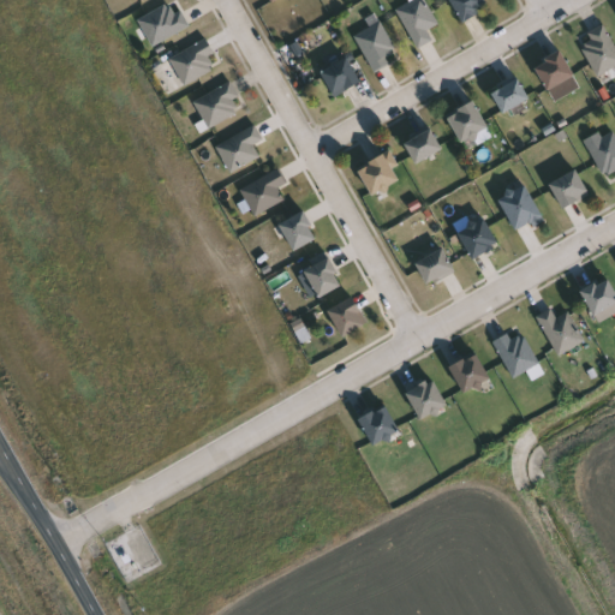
[(427,0),(442,23),(430,31),(436,40),(422,49),(398,13),(417,0),(427,0)]
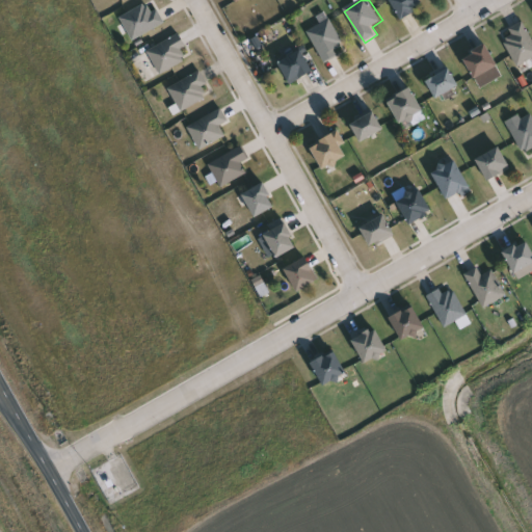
[(420,0),(424,6),(401,20),(389,0),(420,0)]
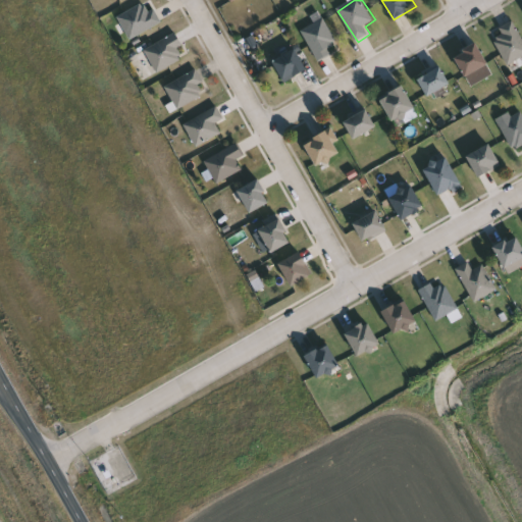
[(162,30),(126,34),(123,12),(148,9),(148,11),(160,10),(162,30)]
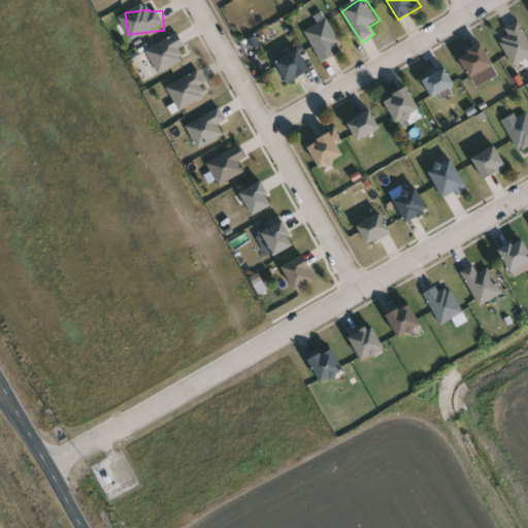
[(345,50),(323,61),(307,30),(330,19),(345,50)]
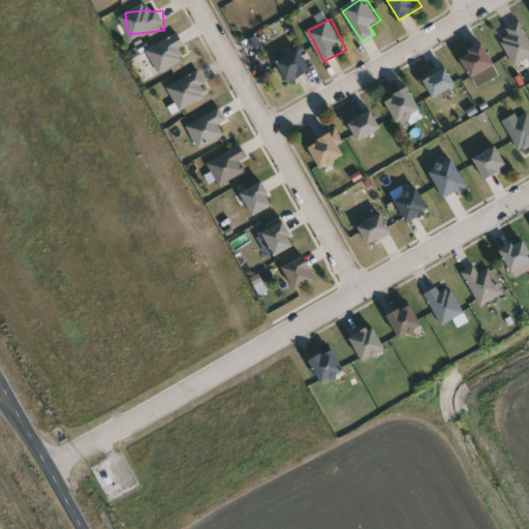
[(500,35),(522,23),(528,35),(528,59),(518,66),(500,35)]
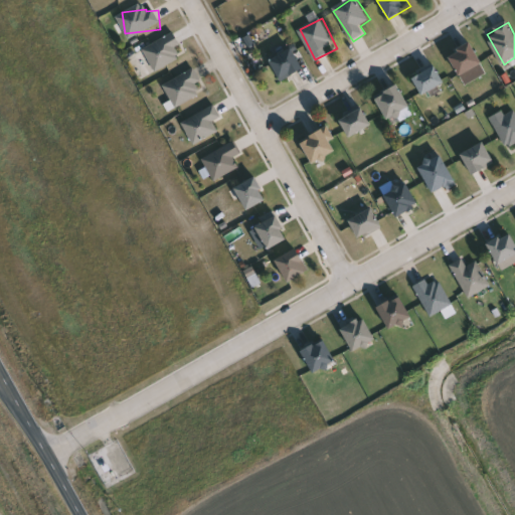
[(179,48),(183,57),(157,72),(145,50),(176,32),(183,46),(179,48)]
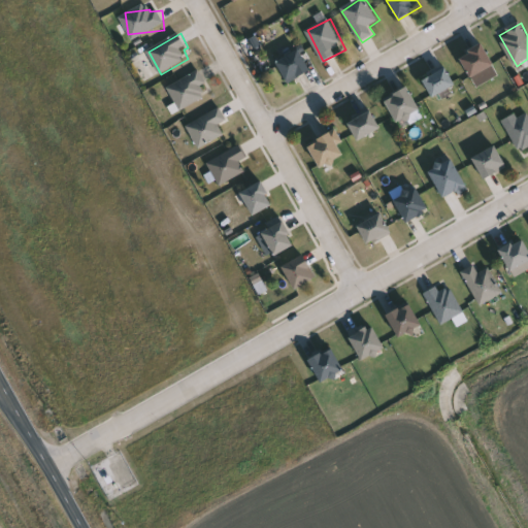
[(471,78),(459,57),(482,44),(494,65),(471,78)]
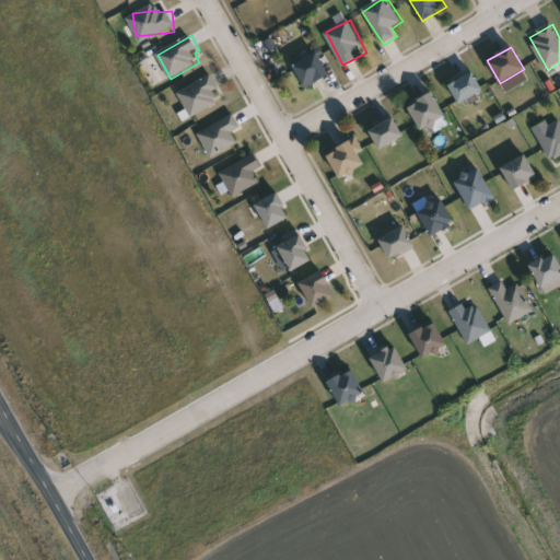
[(330,76),(306,89),(293,67),(317,53),(330,76)]
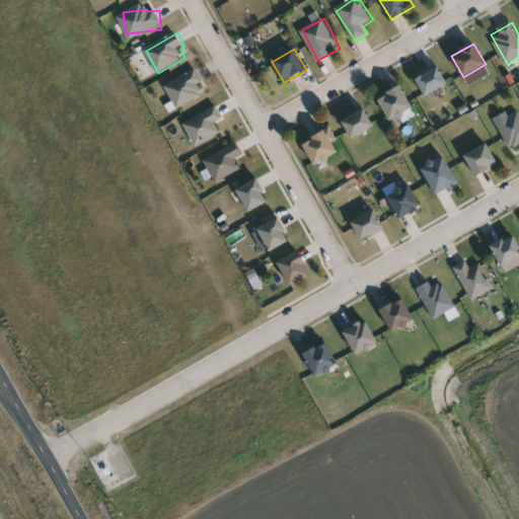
[(449,92),(428,101),(417,77),(438,68),(449,92)]
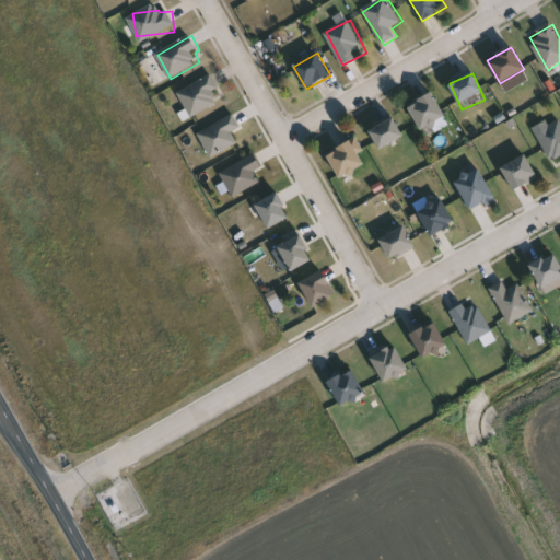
[(220,90),(216,92),(221,104),(191,117),(179,92),(214,77),(220,90)]
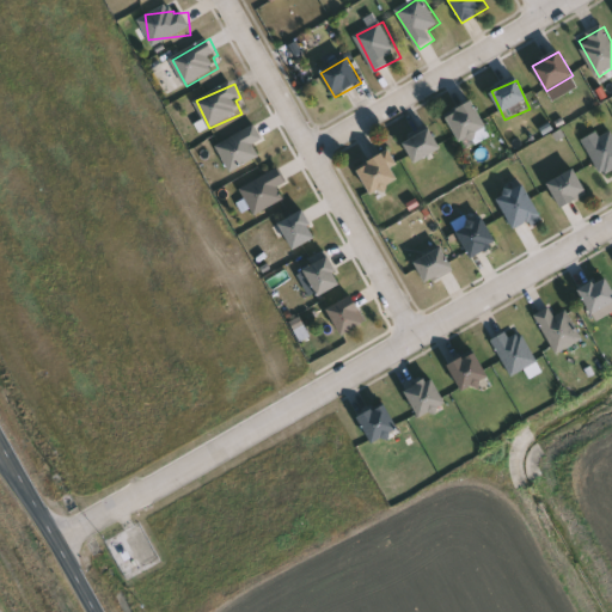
[(487,127),(460,142),(446,117),(472,102),(487,127)]
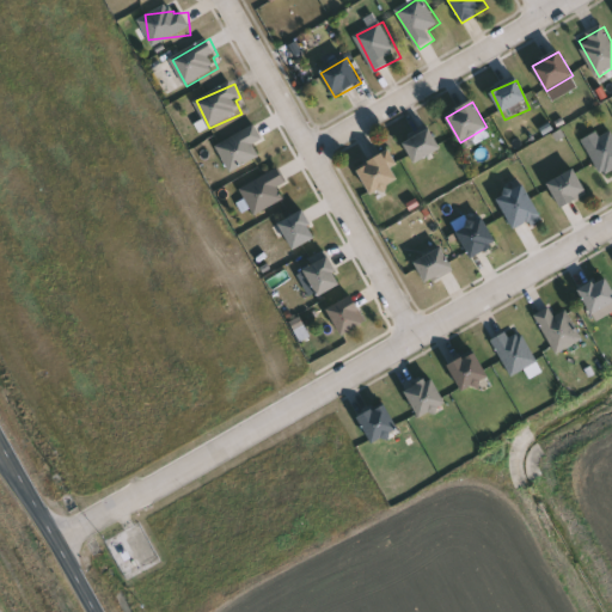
[(265,140),(256,144),(262,159),(231,171),(219,144),(259,127),(265,140)]
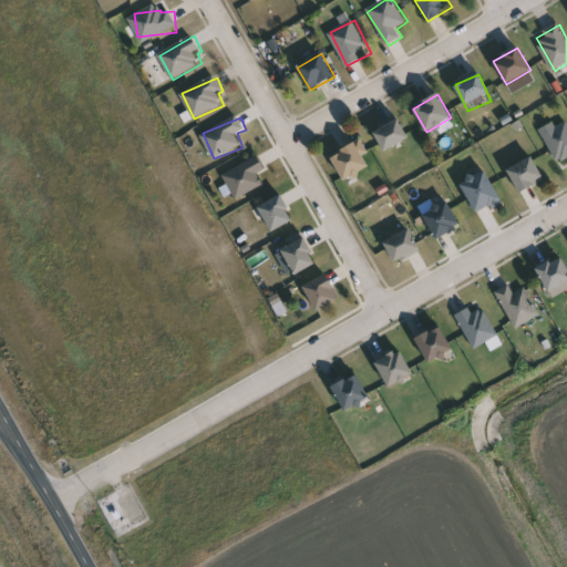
[(409,137),(384,152),(373,133),(398,119),(409,137)]
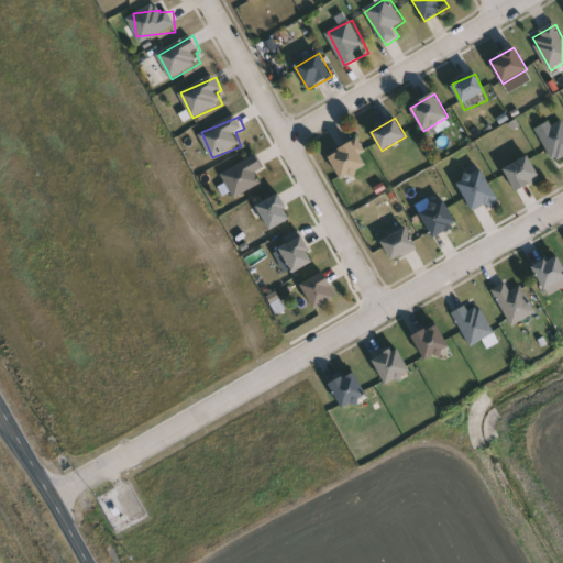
[(562,119),(562,165),(560,167),(539,131),(562,118),(562,119)]
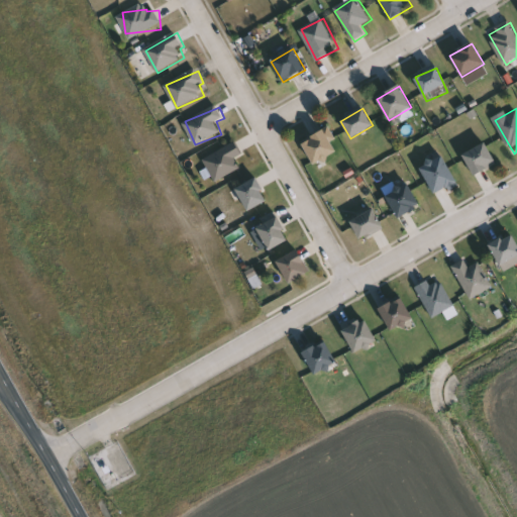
[(326,130),(336,153),(312,165),(302,141),(326,130)]
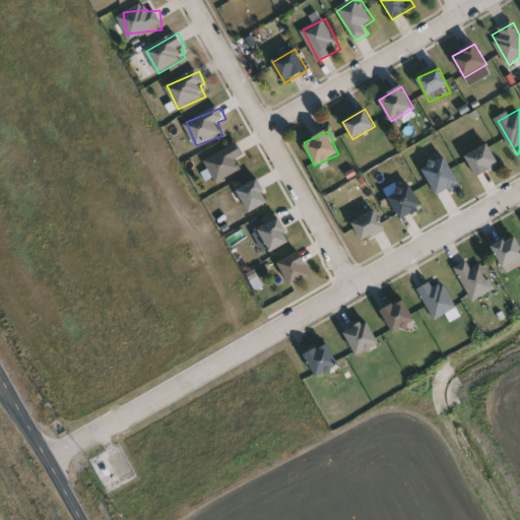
[(217,183),(206,160),(241,143),(247,155),(238,159),(243,170),(217,183)]
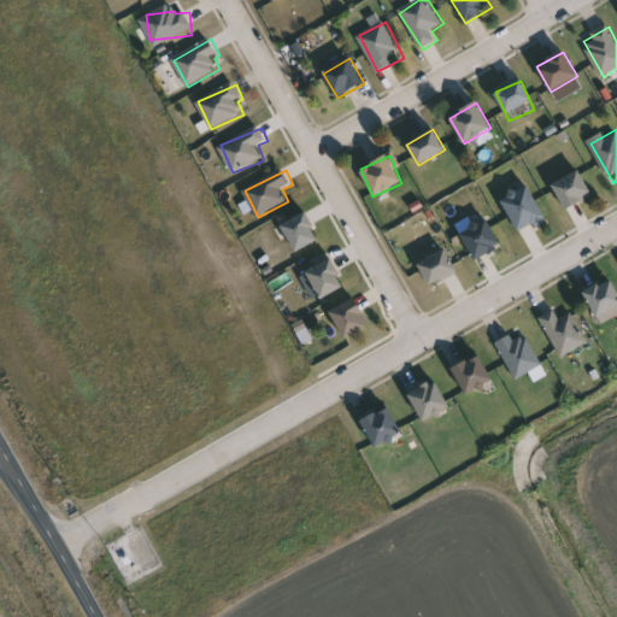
[(593,195),(565,211),(552,186),(579,171),(593,195)]
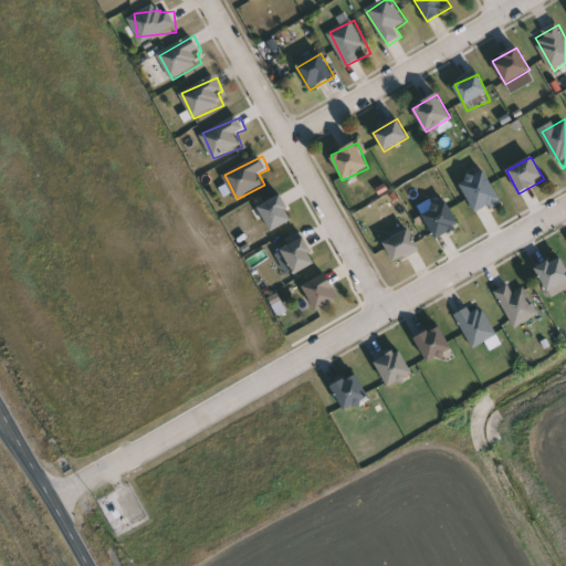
[(475,215),(459,185),(484,170),(501,200),(475,215)]
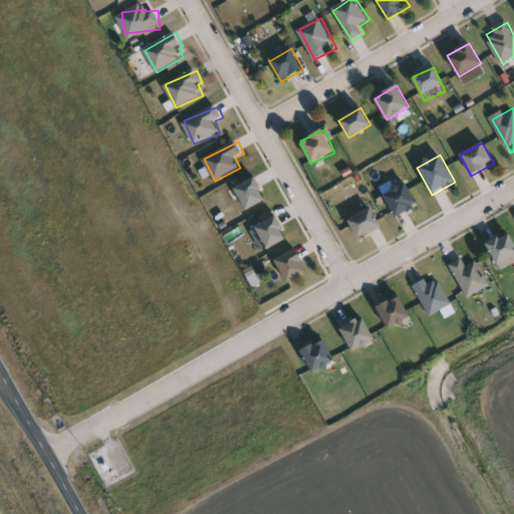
[(234,189),(256,177),(268,200),(246,211),(234,189)]
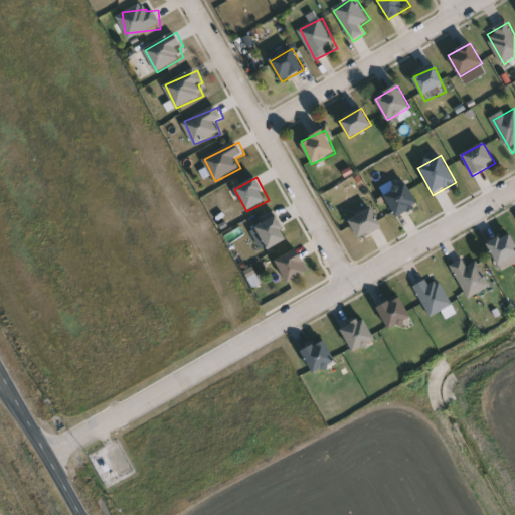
[(384,195),(406,182),(419,204),(396,217),(384,195)]
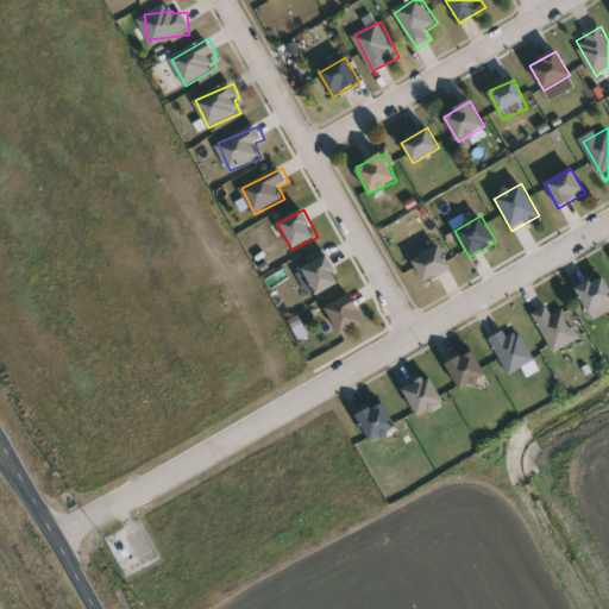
[(451,270),(424,283),(413,261),(440,248),(451,270)]
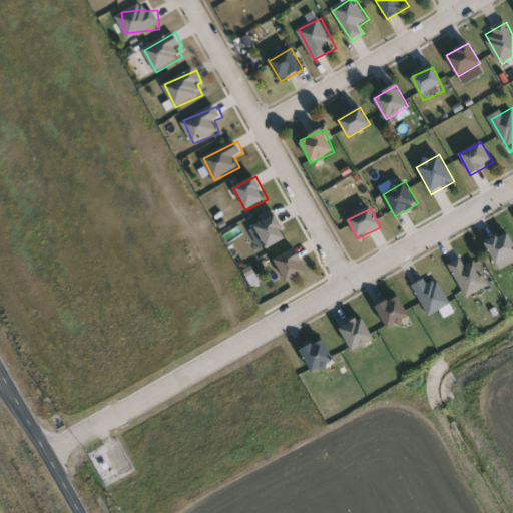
[(288,238),(267,249),(254,227),(275,215),(288,238)]
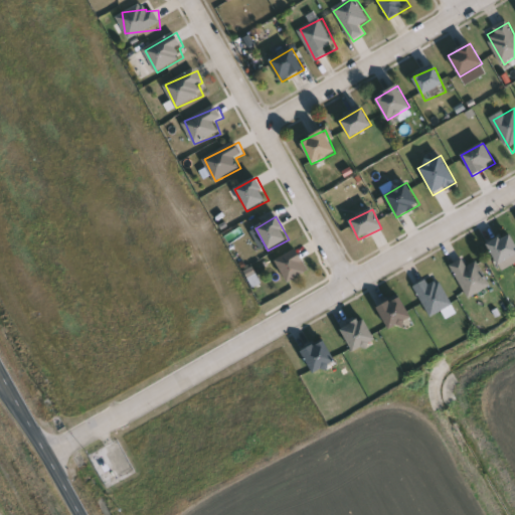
[(514,264),(502,272),(487,245),(509,232),(514,242),(514,264)]
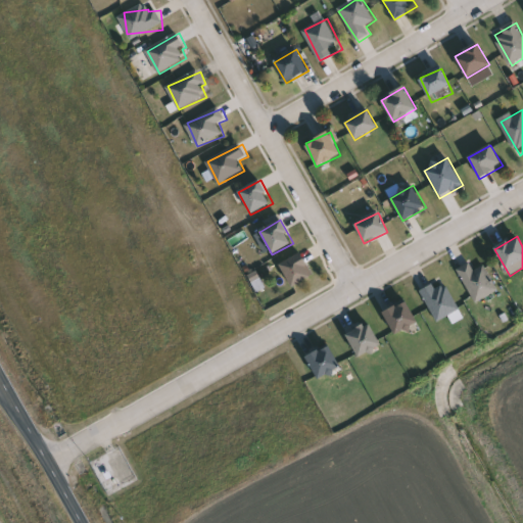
[(315,275),(291,288),(279,266),(302,253),(315,275)]
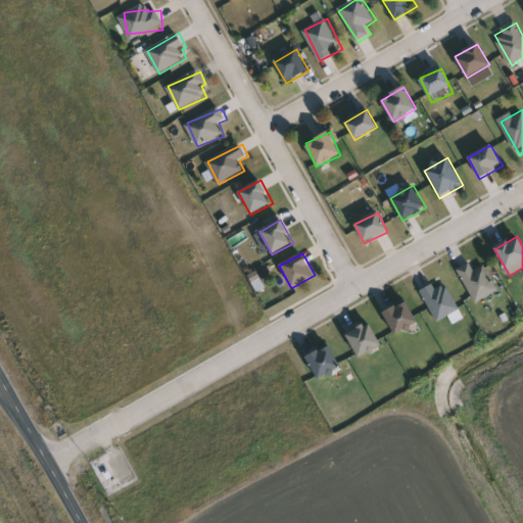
[(475,271),(485,266),(498,291),(477,303),(459,270),(471,263),(475,271)]
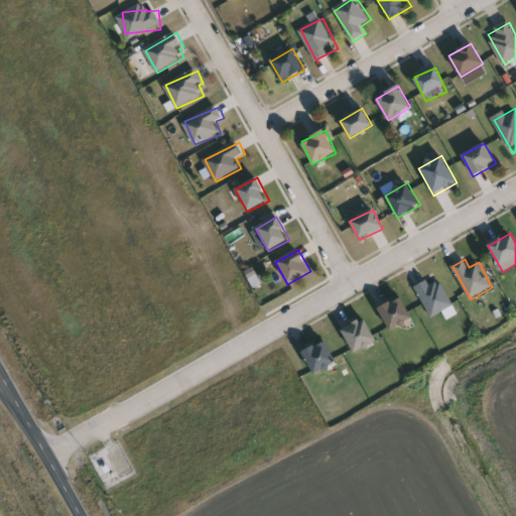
[(415,288),(427,280),(432,286),(440,281),(455,304),(433,317),(415,288)]
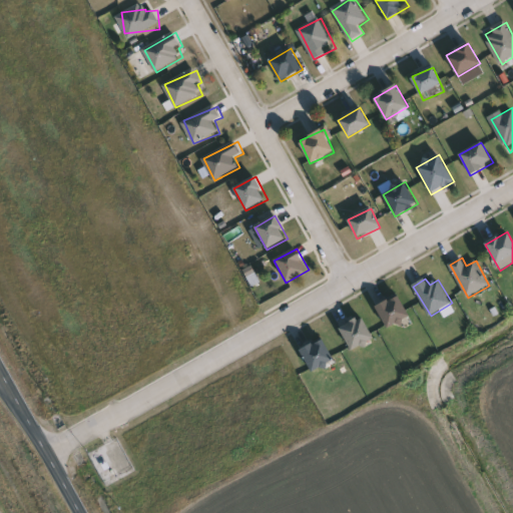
[(410,315),(389,330),(375,309),(396,295),(410,315)]
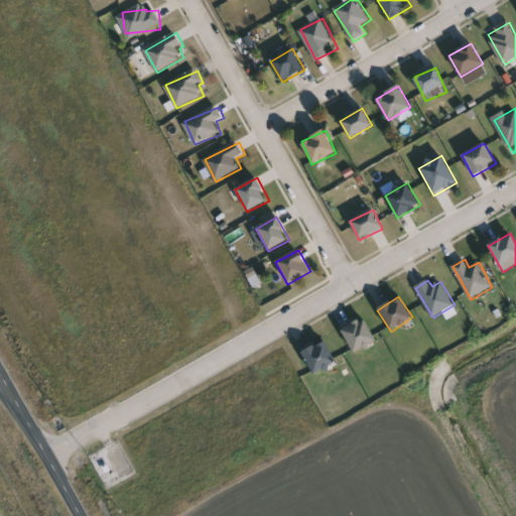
[(341,332),(363,318),(376,341),(354,354),(341,332)]
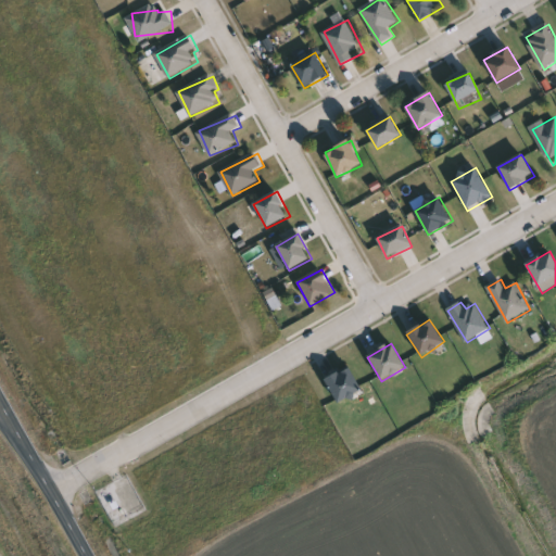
[(362,392),(338,405),(325,379),(350,367),(362,392)]
